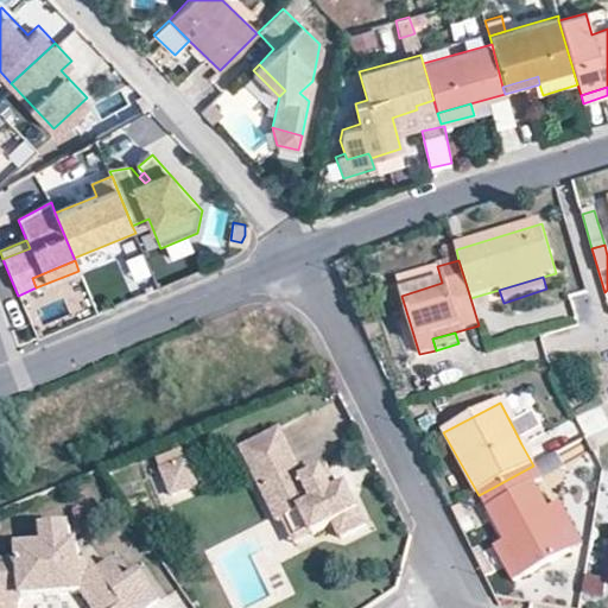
[(542,432),(532,417),(513,428),(521,444),(542,432)]
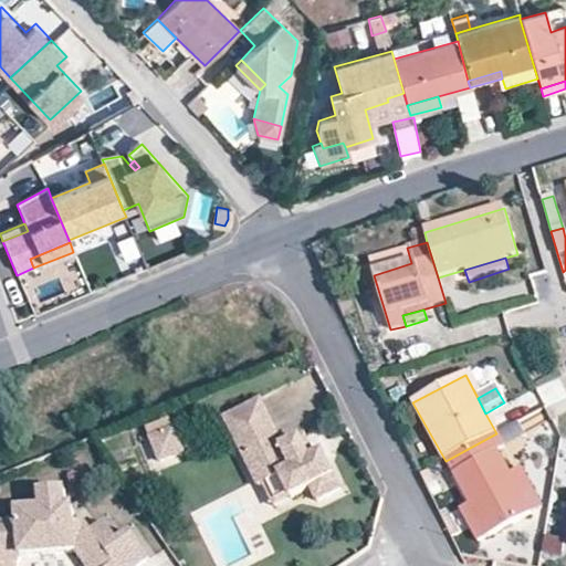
[(219,427),(227,442),(262,423),(255,408),(219,427)]
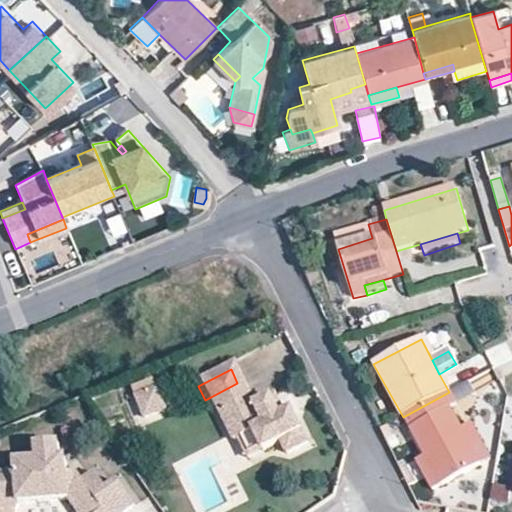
[(451,385),(456,401),(495,389),(490,374),(451,385)]
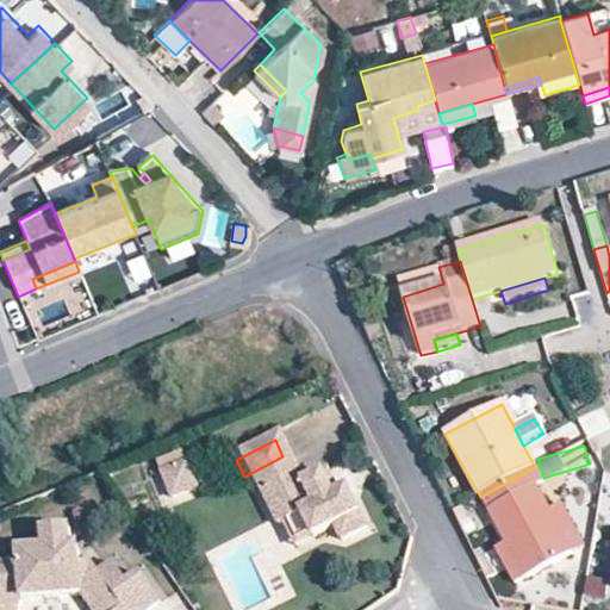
[(191,454),(155,468),(170,508),(206,493),(191,454)]
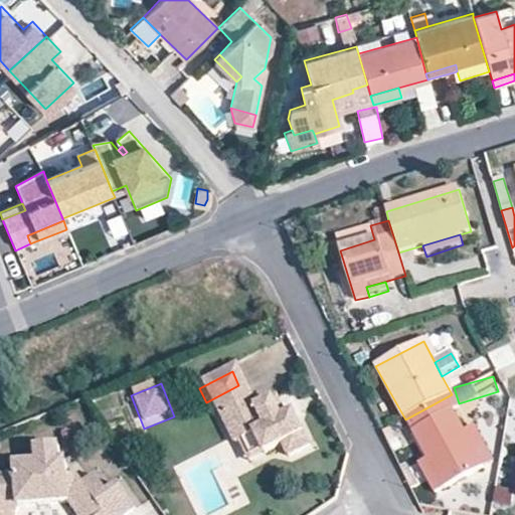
[(238,385),(206,402),(230,450),(235,447),(248,440),(260,460),(277,451),(284,462),(305,450),(288,417),(282,421),(276,423),(273,417),(278,413),(273,402),(252,413),(238,385)]
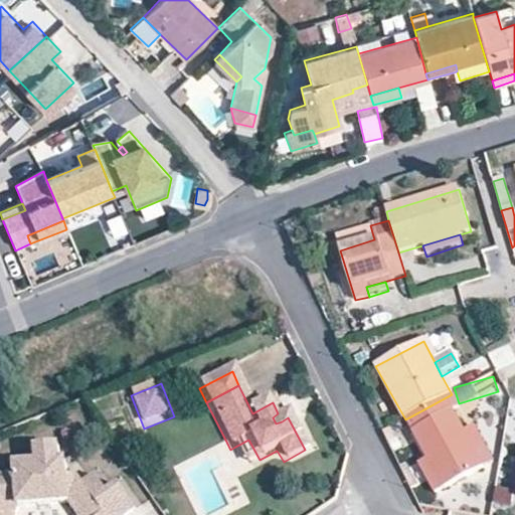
[(452,394),(405,419),(426,459),(444,489),(482,468),(452,410),(459,406),(452,394)]
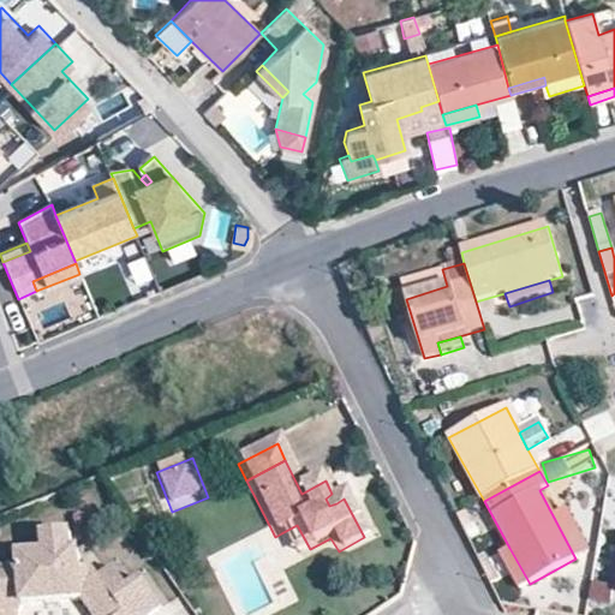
[(336,503),(332,494),(326,499),(329,506),(336,503)]
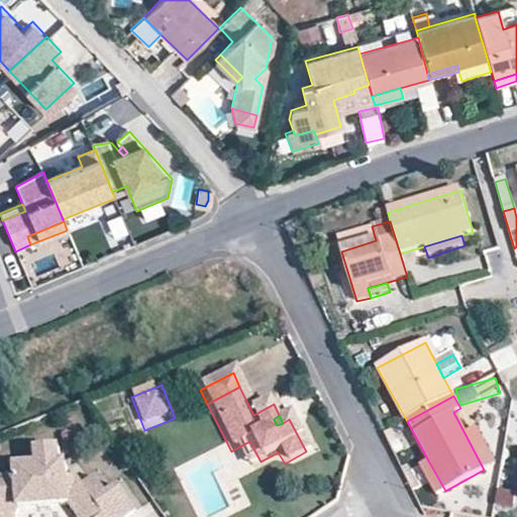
[(249,441),(236,448),(246,468),(261,461),(249,441)]
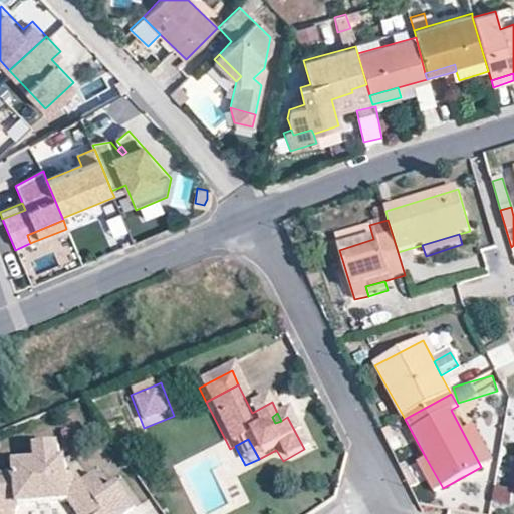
[(64,481),(58,482),(57,475),(63,474),(61,463),(55,464),(53,449),(30,453),(33,468),(11,472),(13,482),(0,483),(0,513),(3,513),(16,513),(18,509),(67,503),(72,510),(90,499),(100,513),(126,513),(133,510),(114,485),(103,493),(92,476),(80,485),(76,479),(64,481)]
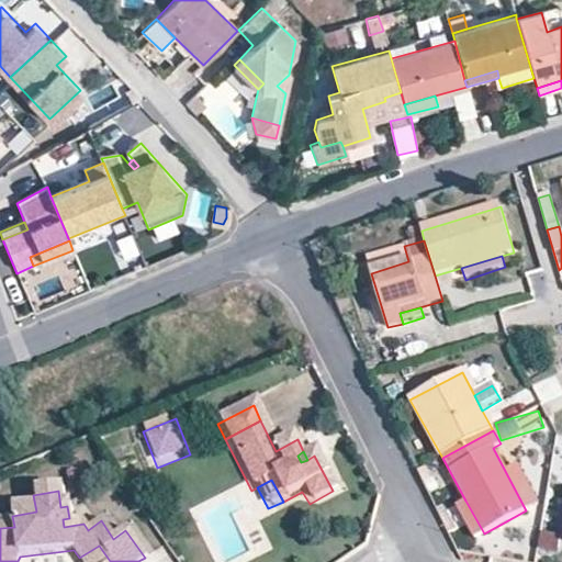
[(484,534),(465,501),(457,506),(474,539),(484,534)]
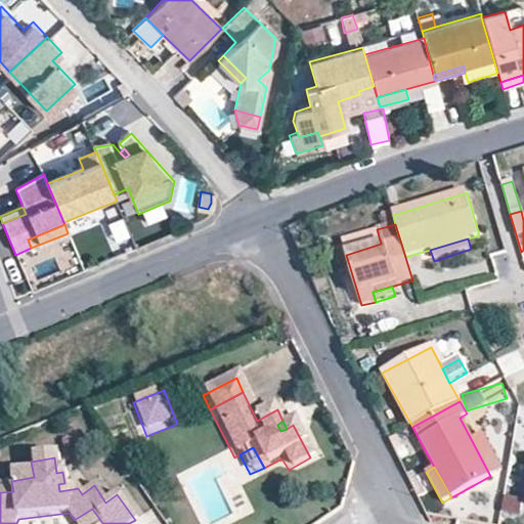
[(521,516),(522,498),(501,497),(500,515),(521,516)]
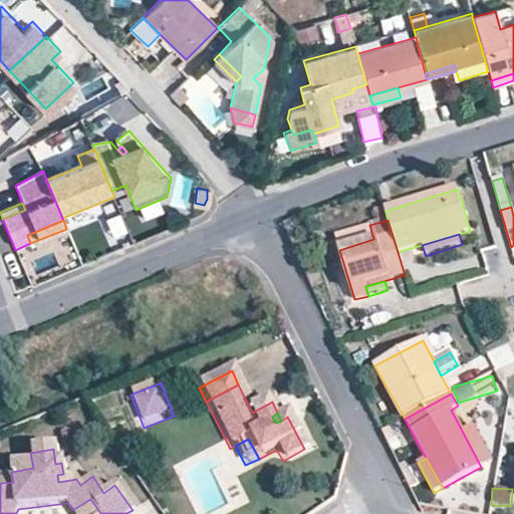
[(100,513),(90,499),(72,510),(74,513),(100,513)]
